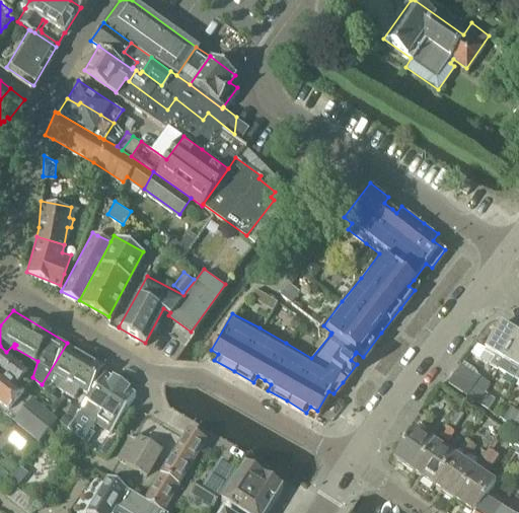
[(497,365),(518,331),(500,319),(484,346),(485,347),(482,351),(492,357),(490,361),(497,365)]
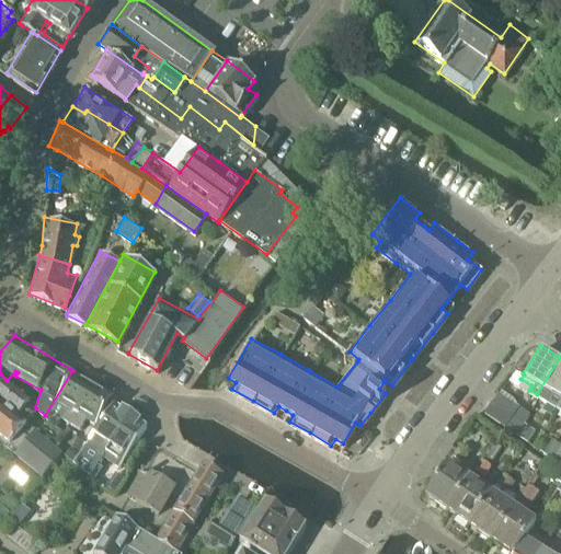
[(560,357),(537,394),(556,405),(560,396),(560,357)]
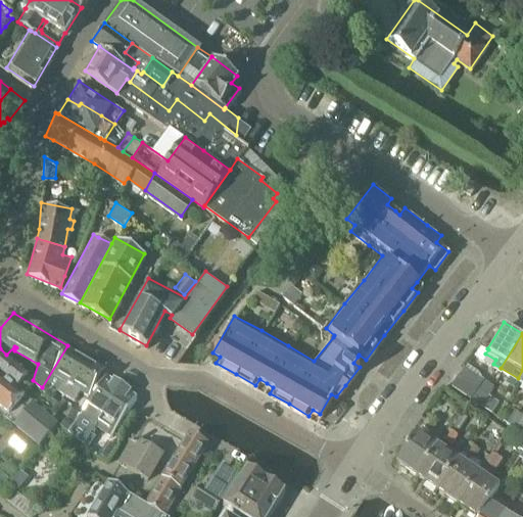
[(85,356),(67,345),(42,387),(51,395),(55,388),(63,393),(69,383),(70,383),(76,375),(73,373),(77,365),(79,366),(85,356)]
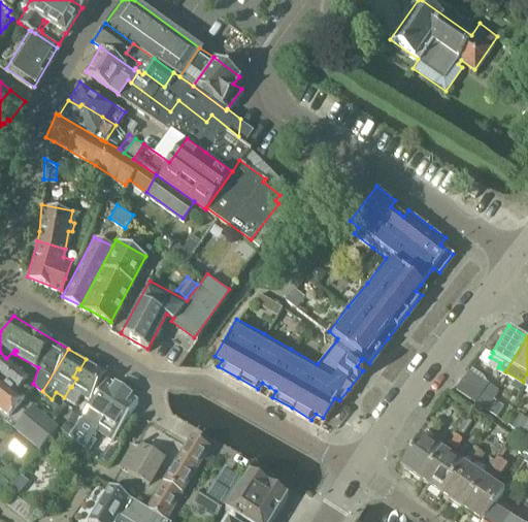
[(0,352),(0,378),(23,396),(30,388),(22,380),(27,373),(6,358),(0,352)]
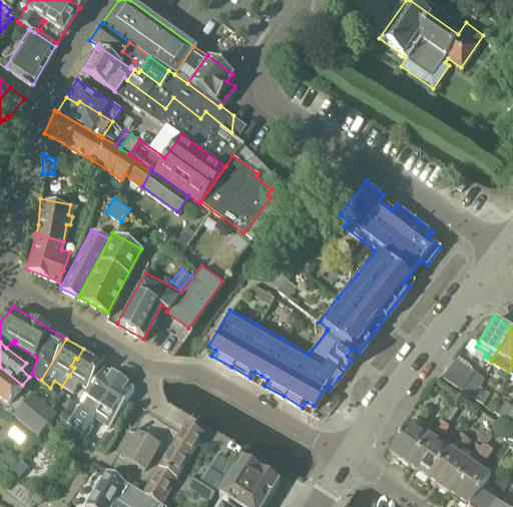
[(68,376),(62,386),(70,391),(76,381),(85,386),(100,360),(83,349),(77,359),(75,358),(71,366),(74,368),(69,376),(68,376)]
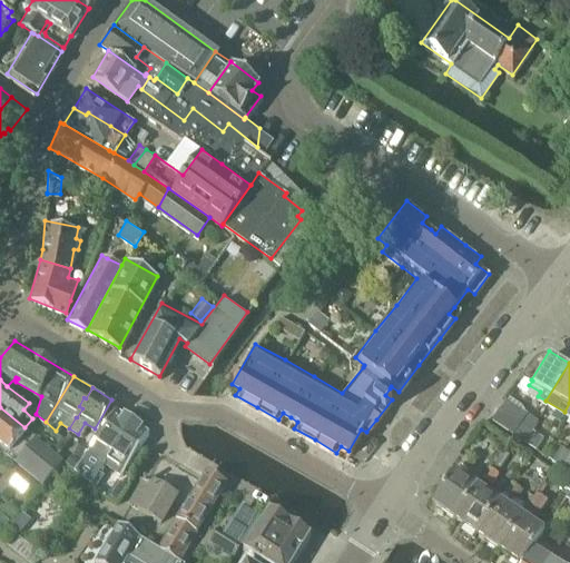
[(504,396),(499,405),(520,420),(512,431),(523,438),(531,427),(538,418),(504,396)]
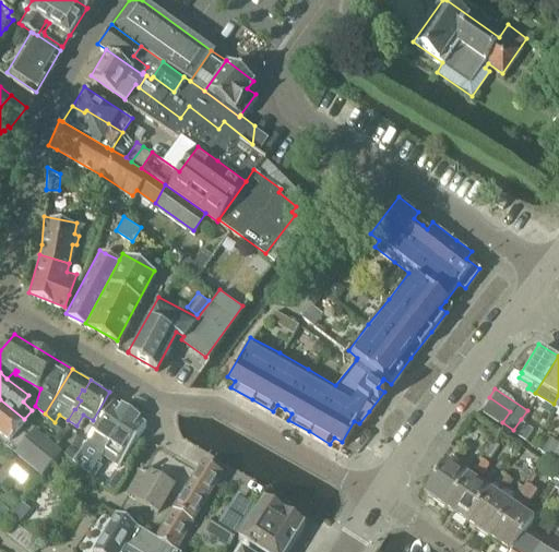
[(510,411),(489,397),(482,408),(502,422),(510,411)]
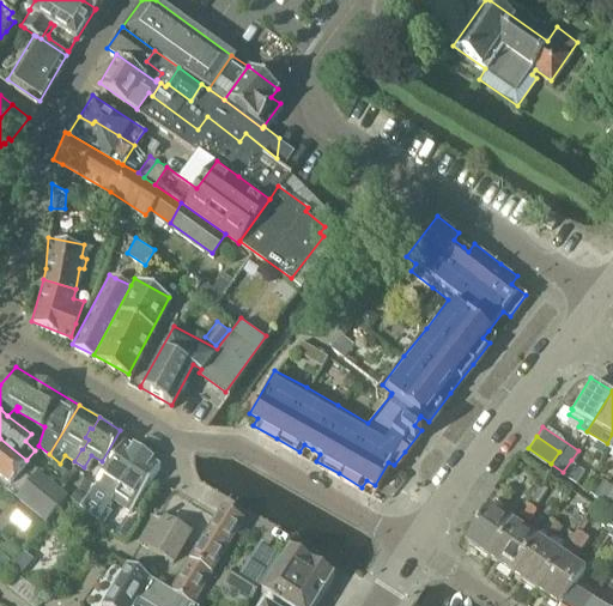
[(96,478),(79,502),(97,517),(107,504),(111,496),(143,449),(123,437),(96,478)]
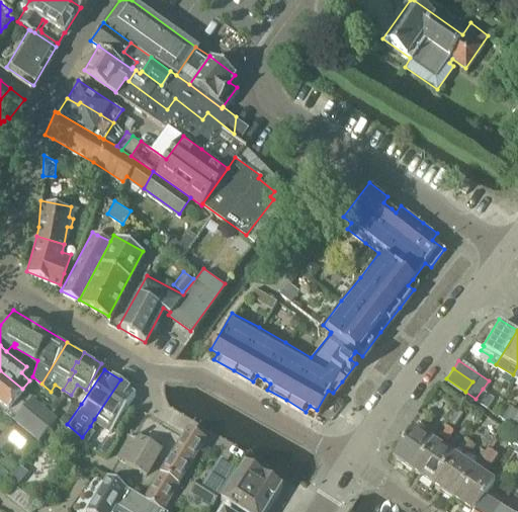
[(22,389),(0,370),(0,402),(7,409),(22,389)]
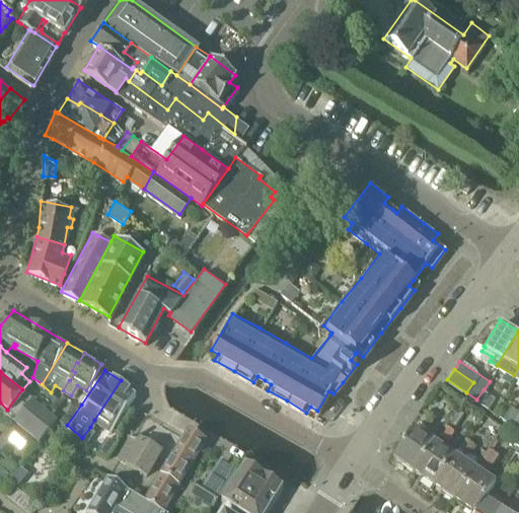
[(121,380),(94,420),(109,431),(128,401),(135,390),(121,380)]
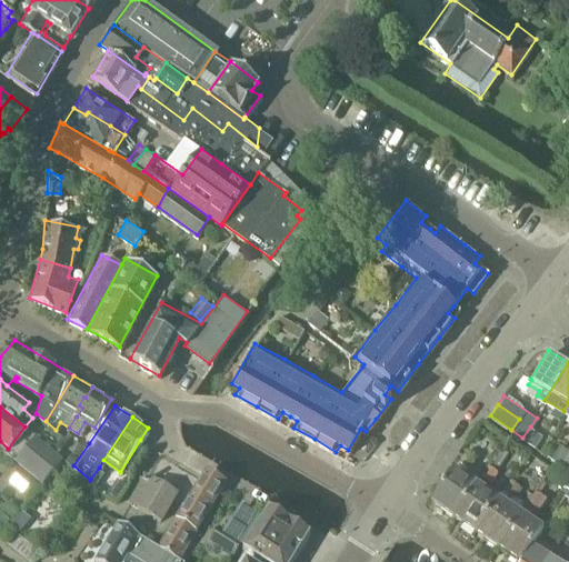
[(25,427),(8,449),(6,451),(15,459),(35,434),(25,427)]
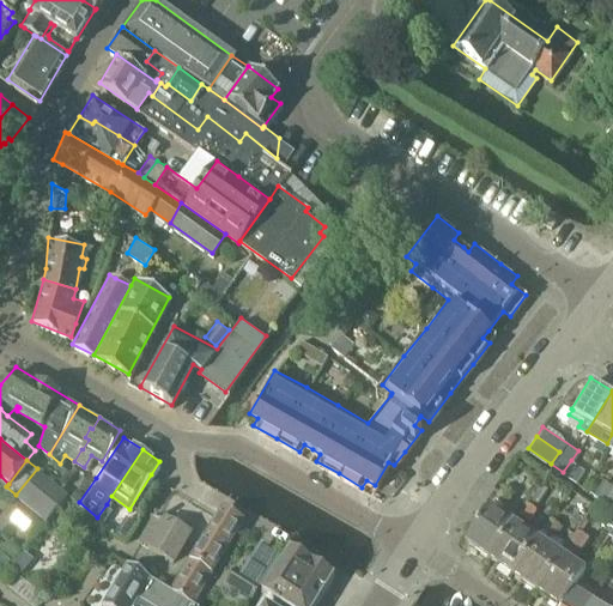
[(583,468),(571,460),(563,472),(575,479),(583,468)]
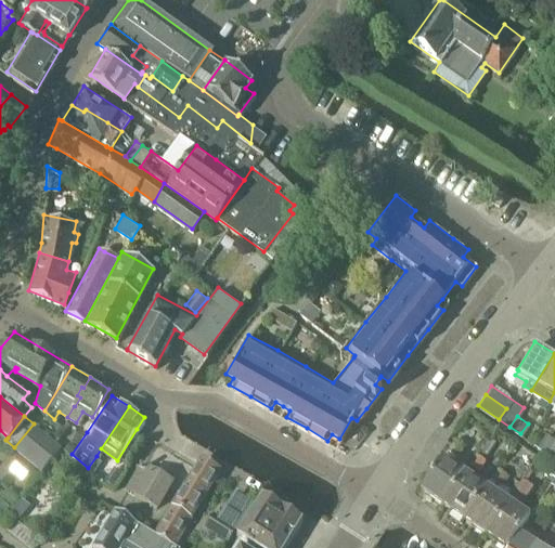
[(34,422),(34,423),(14,447),(41,469),(61,445),(34,422)]
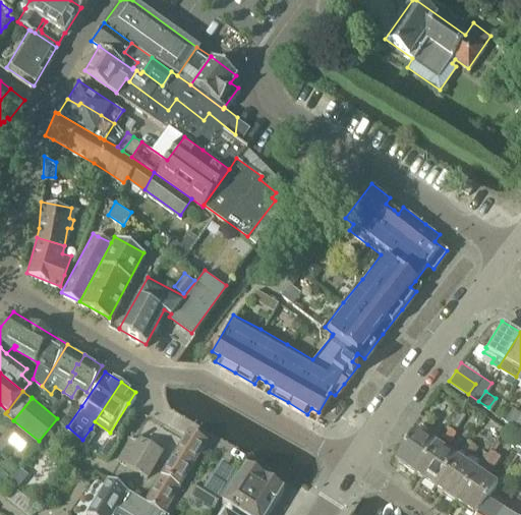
[(415,471),(436,441),(422,433),(427,425),(428,426),(438,413),(429,407),(428,408),(422,404),(418,411),(423,414),(419,420),(420,420),(414,426),(394,457),(415,471)]
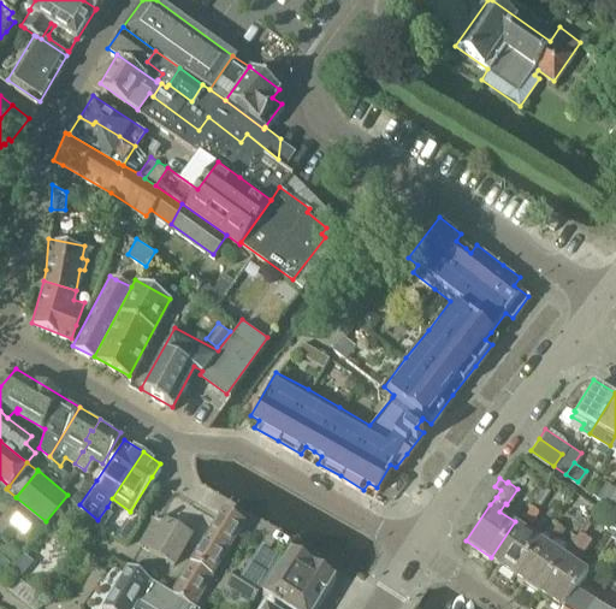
[(605,501),(615,486),(605,480),(596,494),(605,501)]
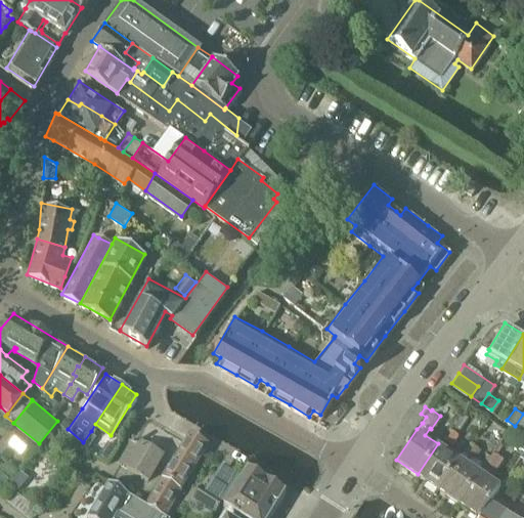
[(523,414),(515,426),(523,432),(523,431),(523,414)]
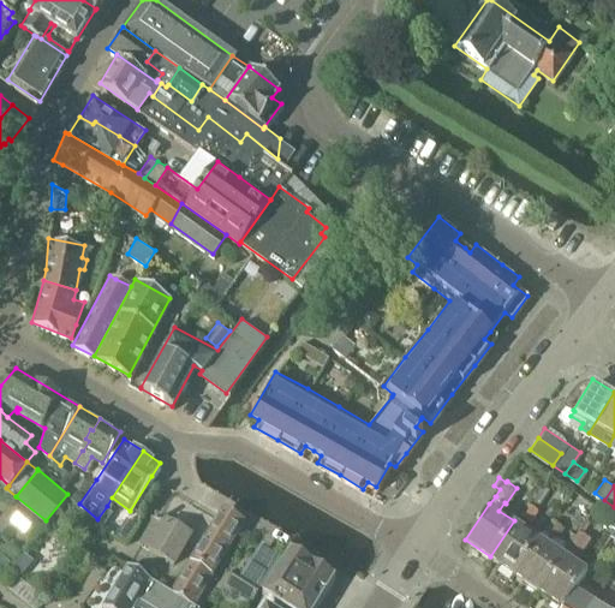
[(40,520),(13,499),(3,511),(30,532),(40,520)]
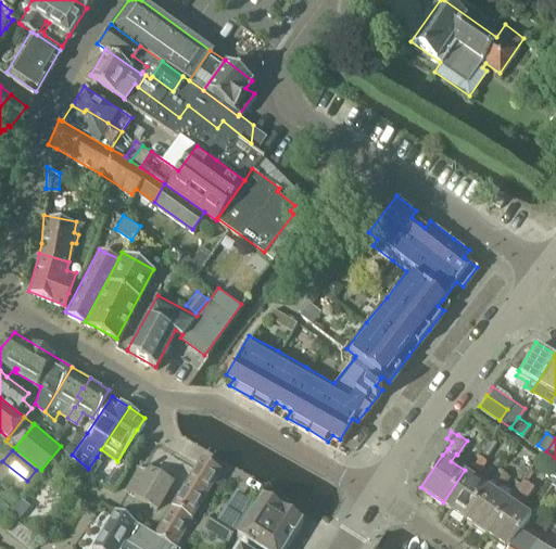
[(487,458),(477,451),(470,462),(479,469),(487,458)]
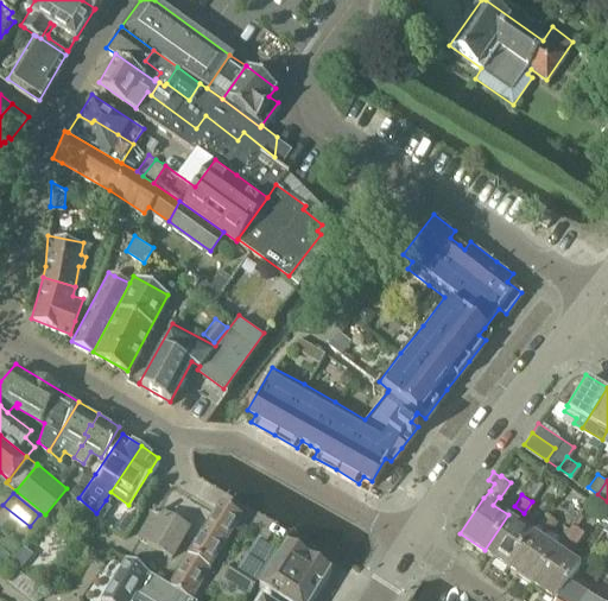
[(202,526),(187,552),(207,564),(222,539),(239,513),(217,501),(202,526)]
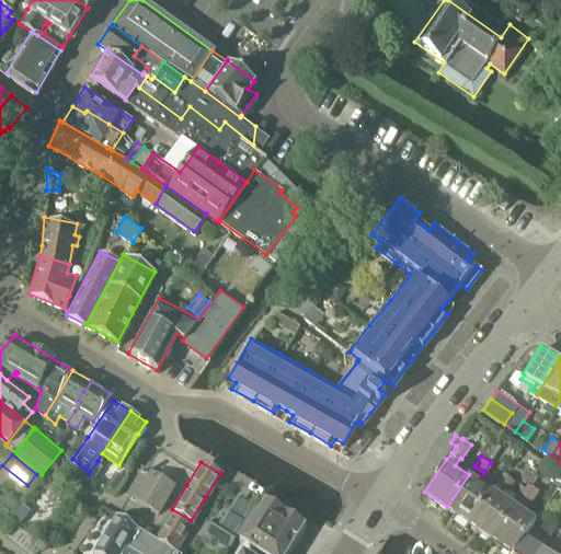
[(126,493),(128,493),(157,510),(172,484),(141,466),(126,493)]
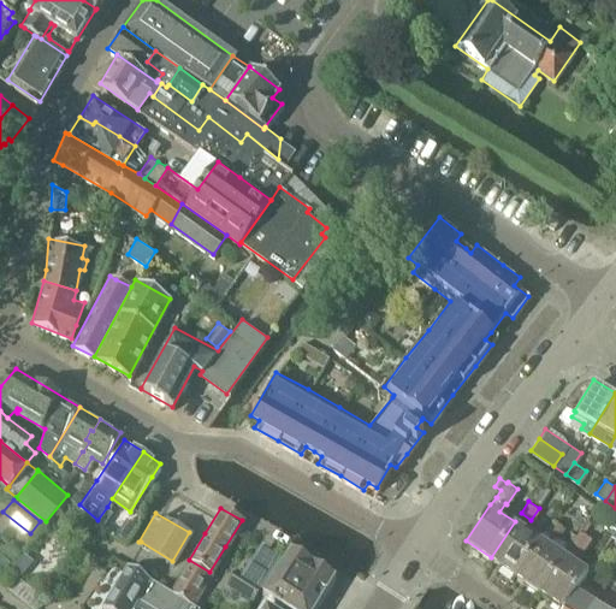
[(544,528),(515,573),(538,590),(576,533),(575,532),(573,531),(558,550),(549,544),(555,536),(563,524),(552,518),(545,528),(544,528)]
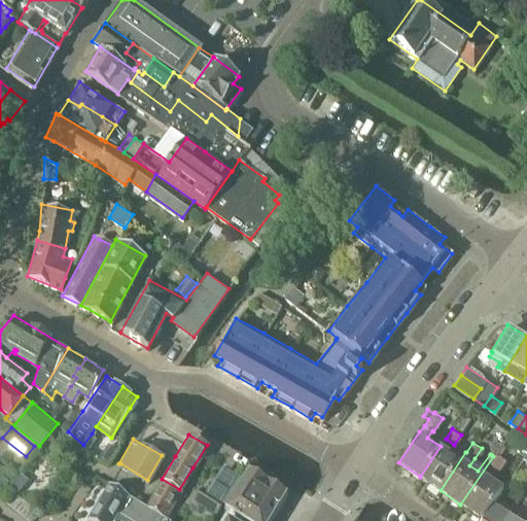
[(441,446),(420,477),(441,490),(465,452),(464,451),(460,459),(441,446)]
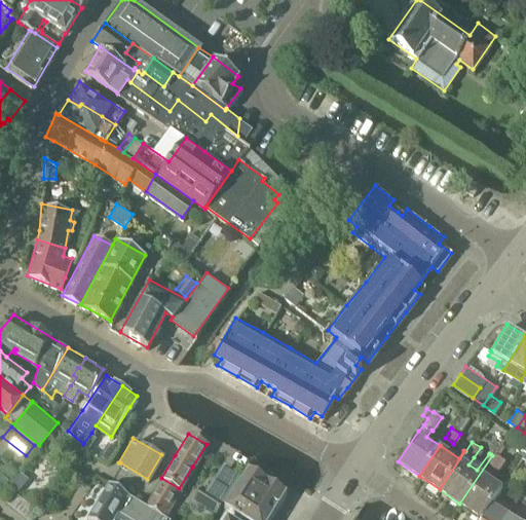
[(493,451),(491,454),(492,455),(459,504),(481,517),(501,487),(490,479),(504,458),(493,451)]
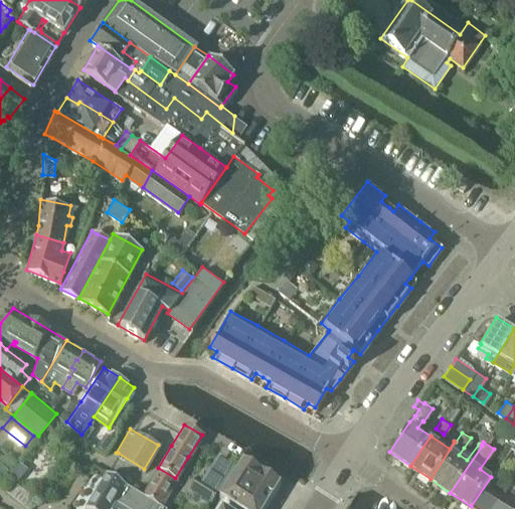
[(208,475),(222,483),(234,465),(220,456),(208,475)]
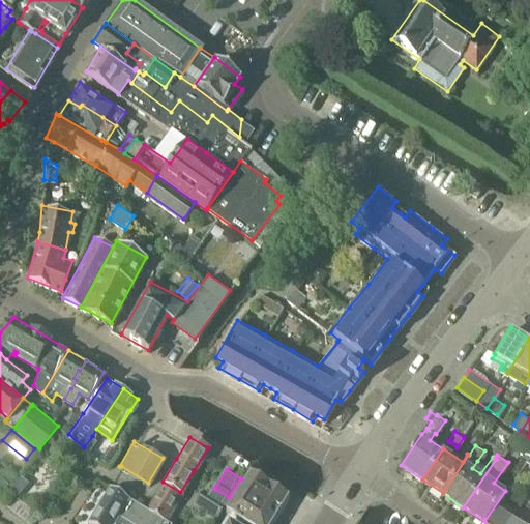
[(269,523),(288,494),(269,483),(251,470),(226,510),(229,511),(232,514),(225,523),(269,523)]
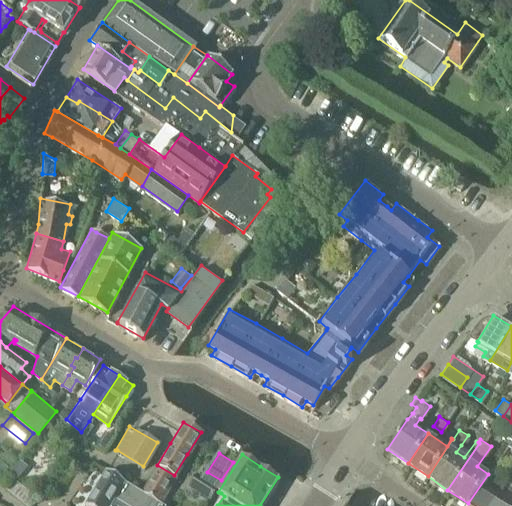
[(18,457),(8,470),(16,476),(26,463),(18,457)]
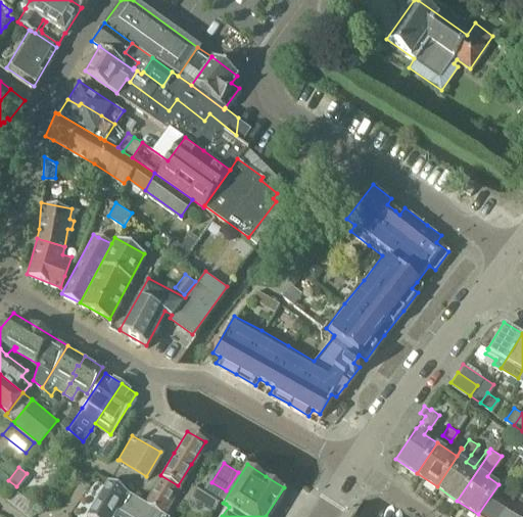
[(160,475),(145,500),(163,510),(178,485),(160,475)]
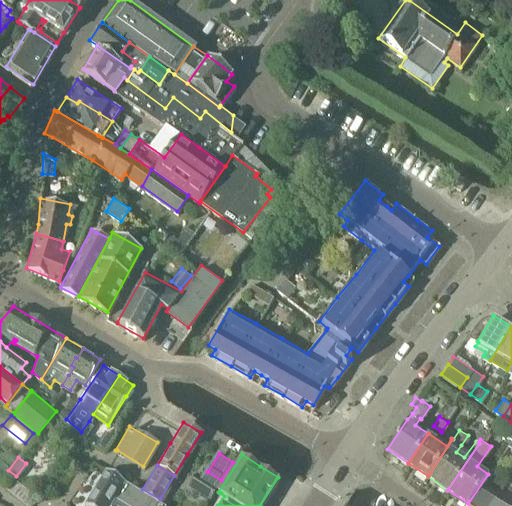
[(104,467),(84,502),(91,505),(163,505),(166,503),(160,499),(142,489),(105,467),(104,467)]
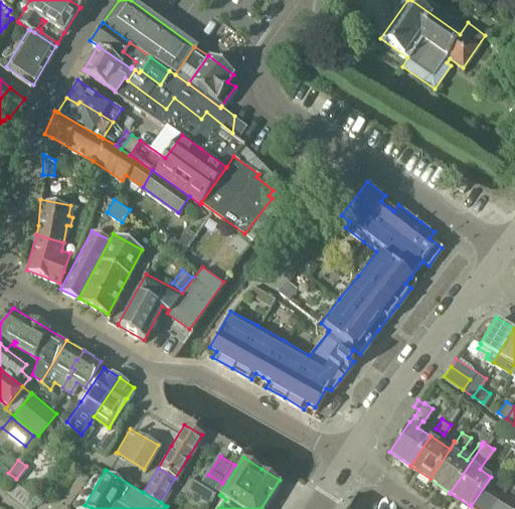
[(29,508),(36,498),(14,479),(6,473),(1,480),(7,484),(4,488),(29,508)]
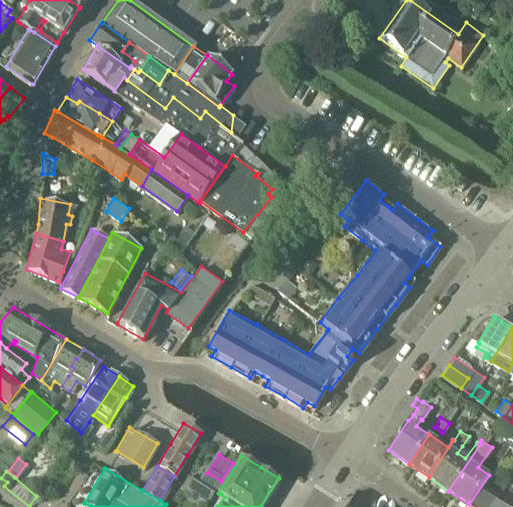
[(221,481),(207,473),(204,478),(196,474),(189,485),(211,498),(221,481)]
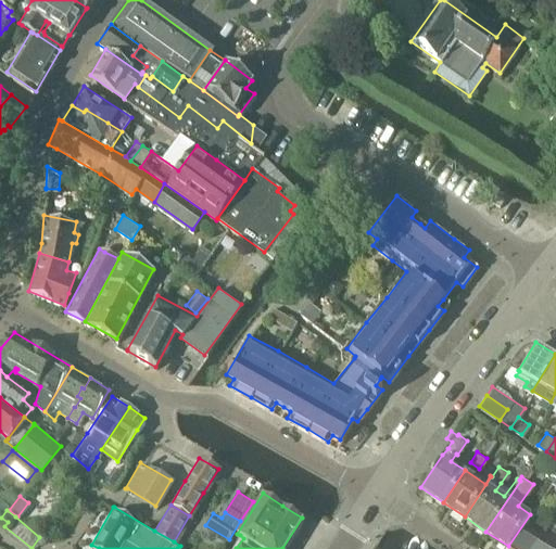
[(533,546),(536,540),(519,531),(507,548),(530,548),(527,547),(530,544),(533,546)]
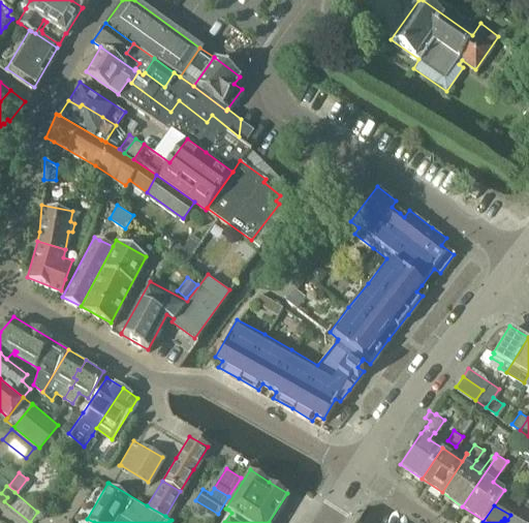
[(515,506),(510,515),(507,520),(504,518),(501,521),(504,522),(522,522),(517,520),(522,511),(515,506)]
